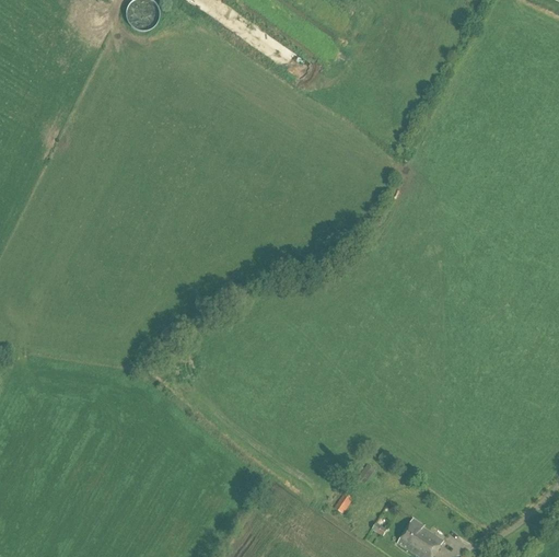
[(158,13),(158,10),(156,7),(155,3),(152,1),(151,0),(131,0),(129,2),(127,4),(126,8),(125,11),(125,13),(125,18),(126,20),(127,22),(129,24),(131,26),(135,28),(139,30),(141,30),(144,30),(148,28),(150,27),(152,25),(155,23),(156,21),(158,18),(158,13)]
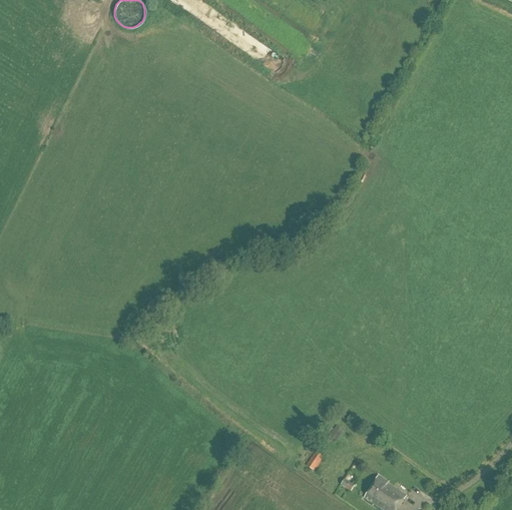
[(314,11),(302,11),(301,23),(314,24),(314,11)]
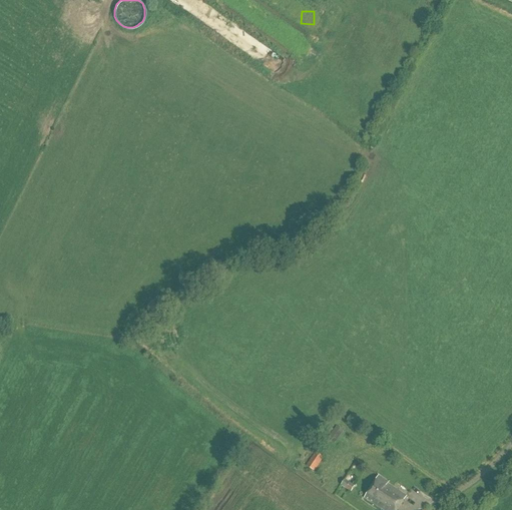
[(336,441),(345,429),(338,423),(329,435),(336,441)]
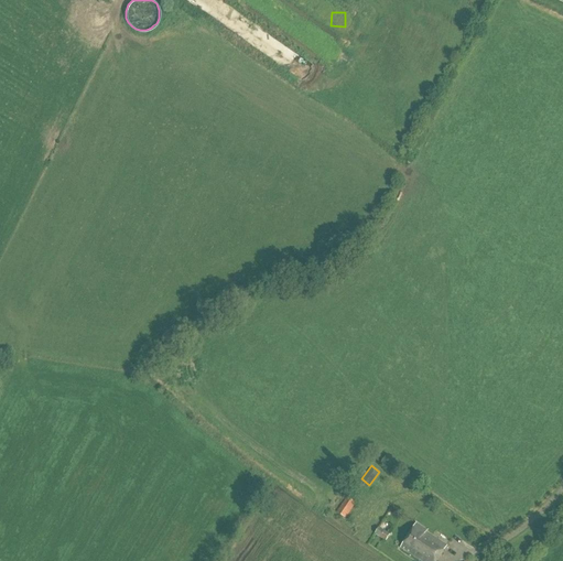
[(346,516),(357,500),(348,494),(337,509),(346,516)]
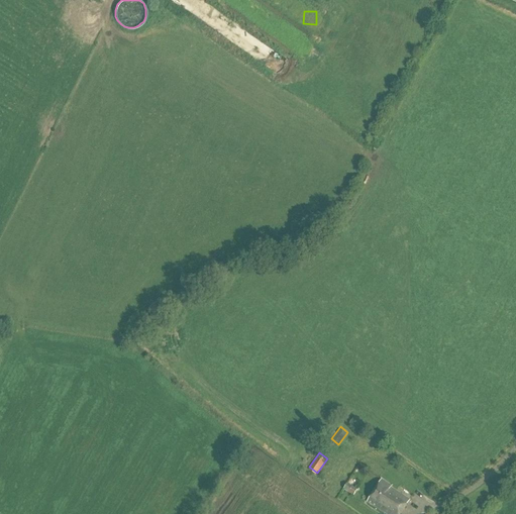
[(391,513),(399,513),(411,498),(392,485),(393,484),(383,478),(369,499),(391,513)]
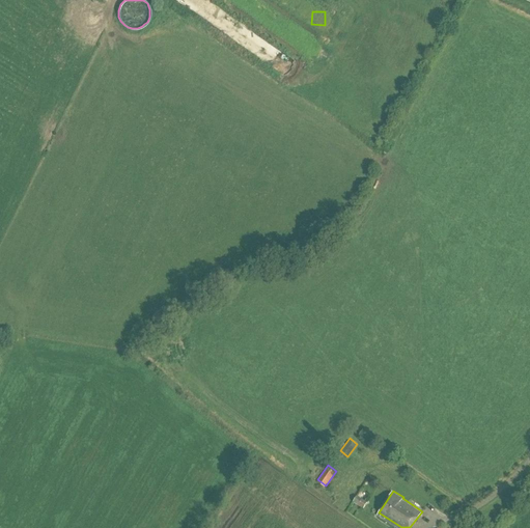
[(365,507),(368,501),(358,494),(354,500),(365,507)]
